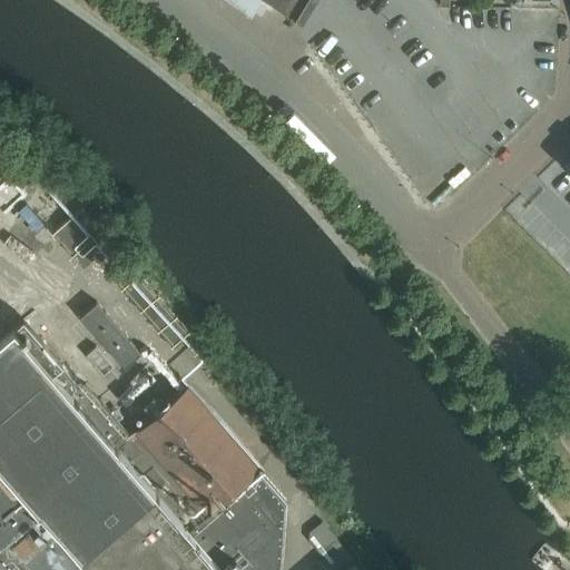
[(234,0),(255,15),(265,0),(293,19),(304,0),(234,0)]
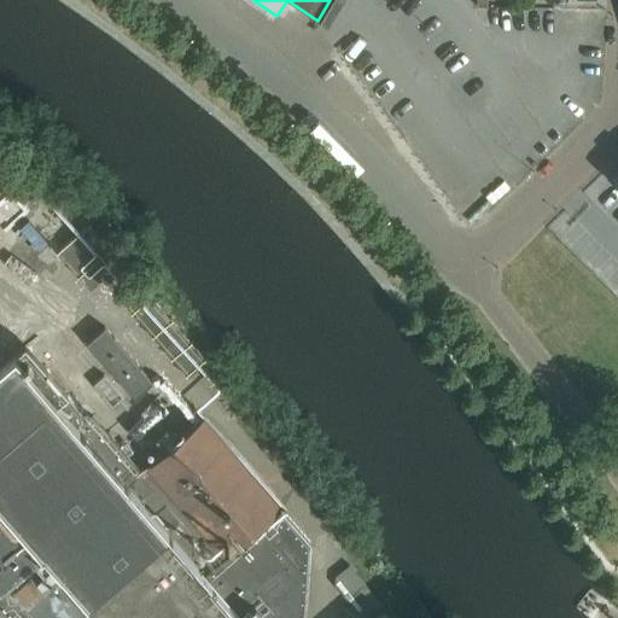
[(3,164),(0,165),(0,207),(30,238),(53,216),(3,164)]
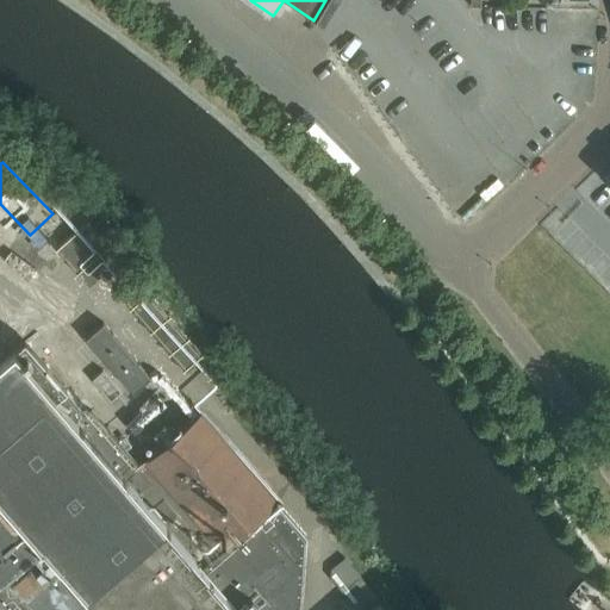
[(179,328),(86,221),(55,248),(88,286),(101,275),(161,344),(179,328)]
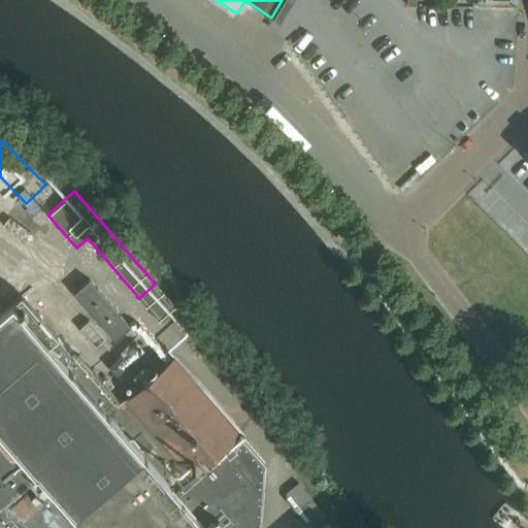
[(130,327),(89,279),(73,293),(114,339),(130,327)]
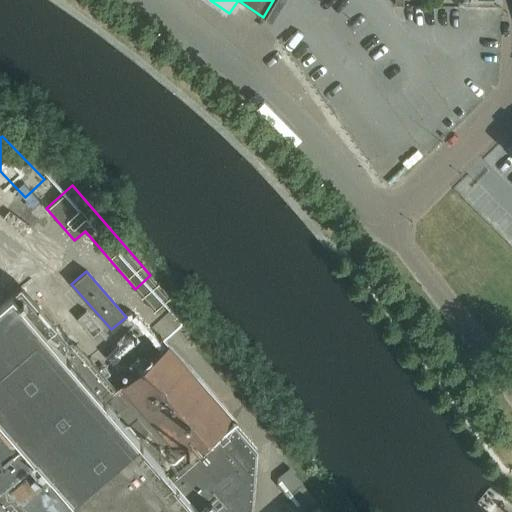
[(0,511),(252,511),(257,449),(232,421),(233,420),(168,345),(115,391),(75,345),(60,359),(57,355),(69,345),(52,326),(53,326),(20,287),(0,304),(0,511)]
